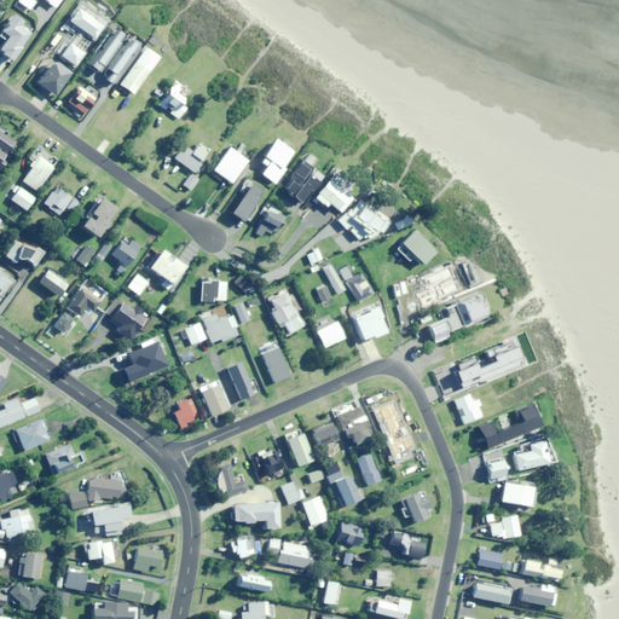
[(44,0),(55,9),(61,0),(18,0),(18,1),(30,10),(38,0),(44,0)]
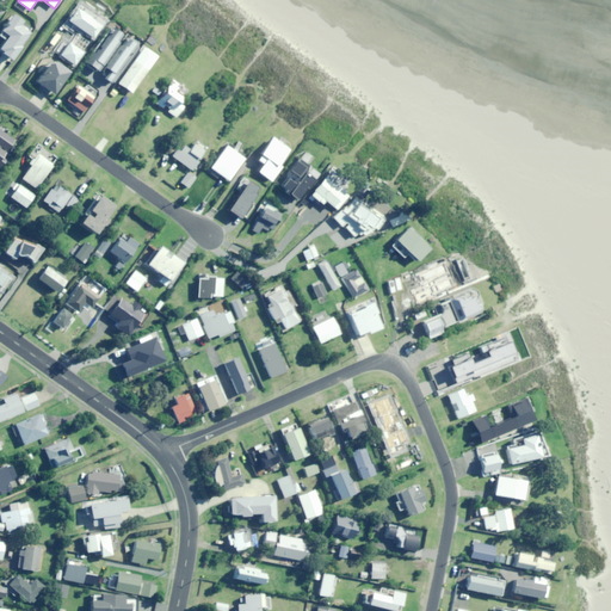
[(93,38),(105,20),(81,2),(65,26),(73,32),(78,26),(93,38)]
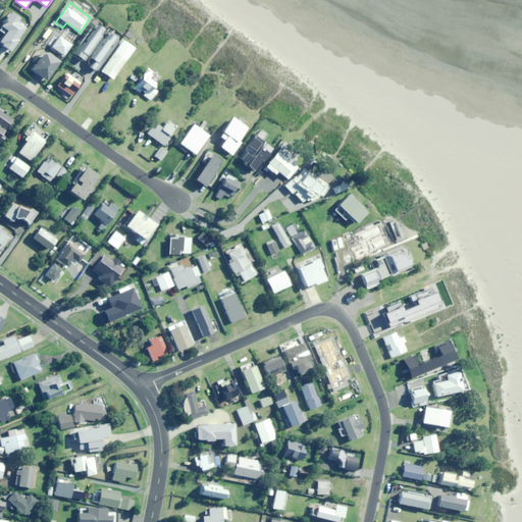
[(16,17),(13,20),(8,17),(2,24),(11,31),(2,43),(12,49),(27,30),(20,27),(23,22),(16,17)]
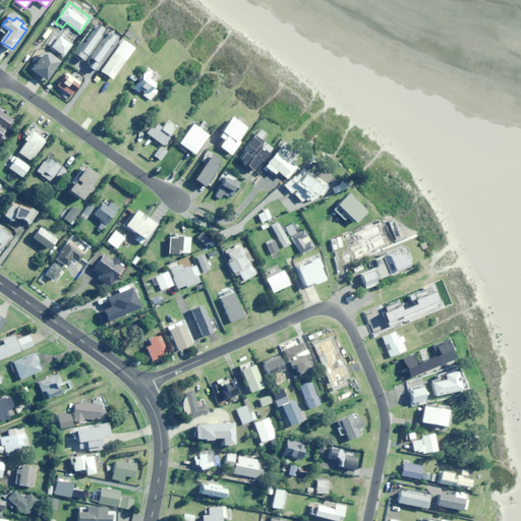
[(83,62),(109,26),(101,21),(95,31),(92,29),(81,44),(80,44),(72,55),(83,62)]
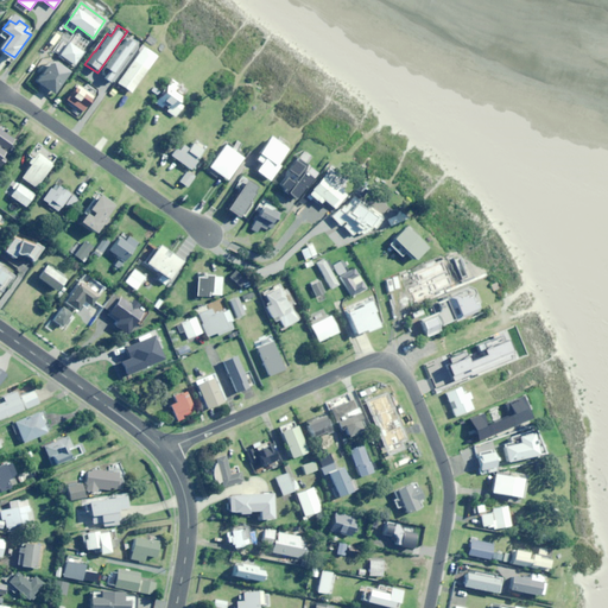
[(131,39),(133,36),(130,32),(106,65),(111,69),(105,77),(113,83),(139,46),(131,39)]
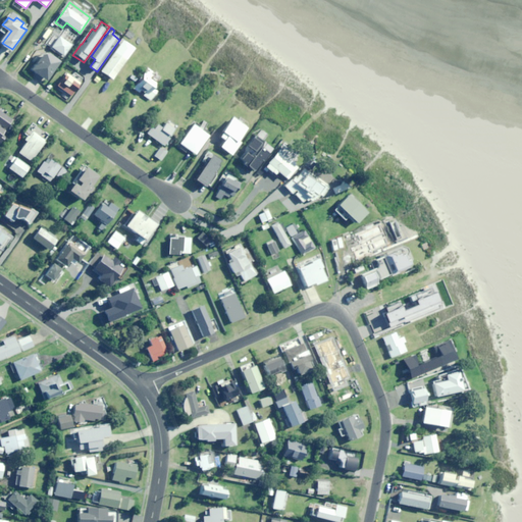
[(63,55),(70,45),(58,36),(51,47),(63,55)]
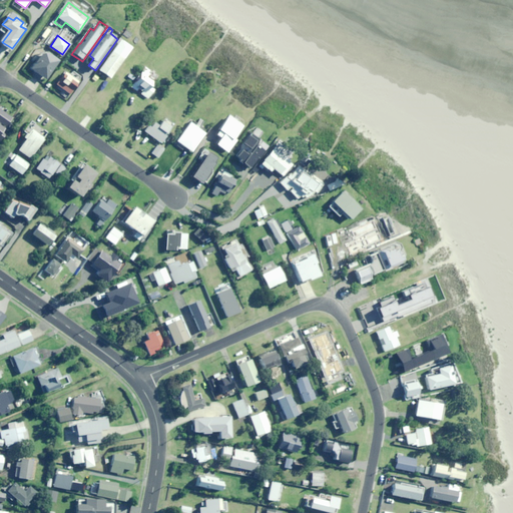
[(111,78),(133,47),(121,39),(99,70),(111,78)]
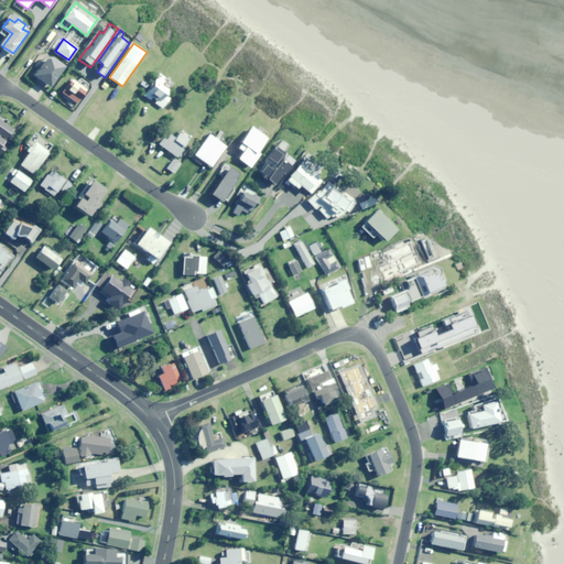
[(50,87),(64,67),(49,56),(34,76),(50,87)]
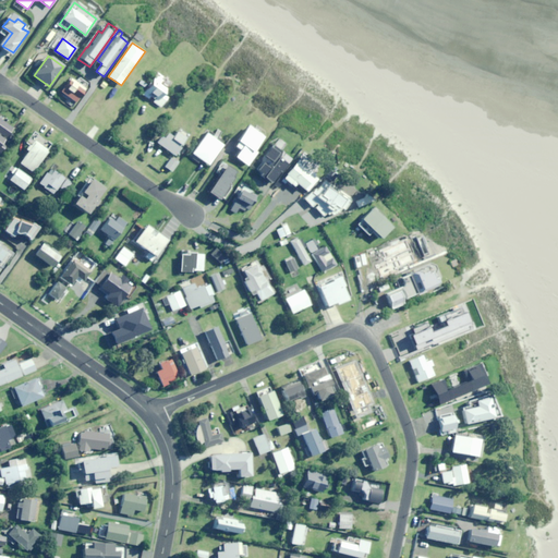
[(75,102),(89,82),(72,70),(62,84),(64,85),(60,92),(75,102)]
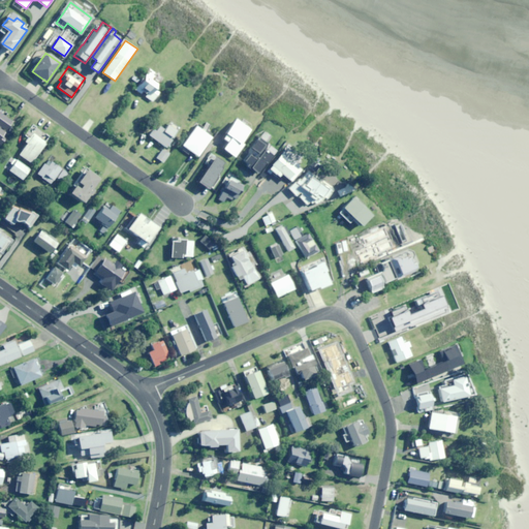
[(152,80),(154,75),(148,71),(135,90),(141,94),(143,91),(147,94),(146,96),(153,101),(159,92),(155,90),(158,84),(152,80)]
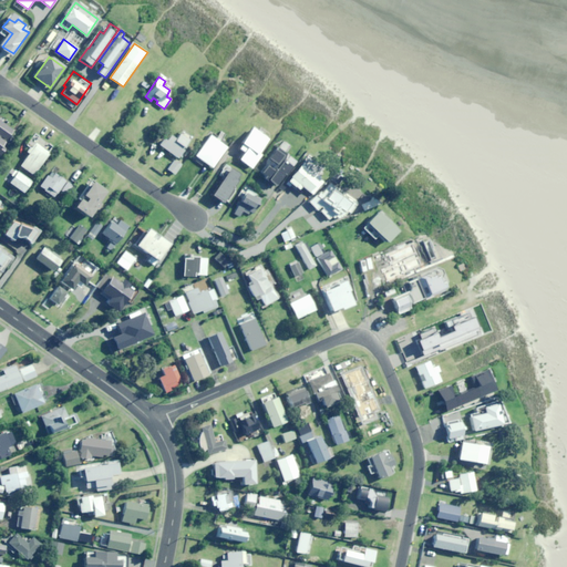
[(1,146),(13,130),(0,119),(0,154),(4,148),(1,146)]
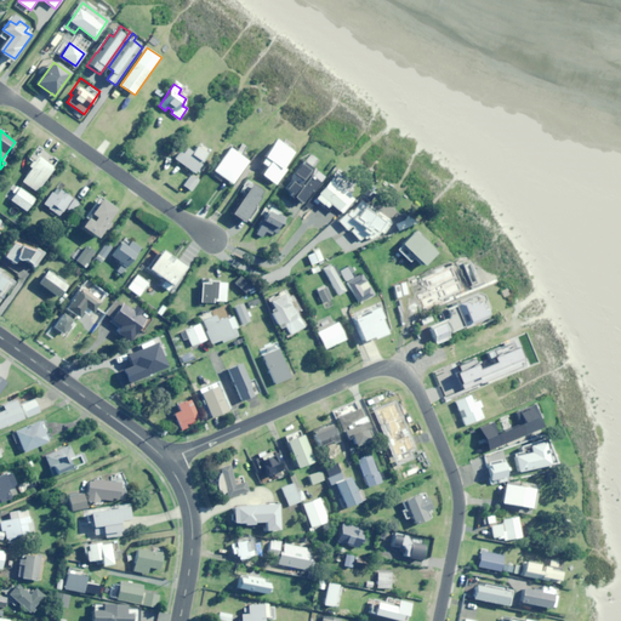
[(136,149),(142,140),(137,137),(131,147),(136,149)]
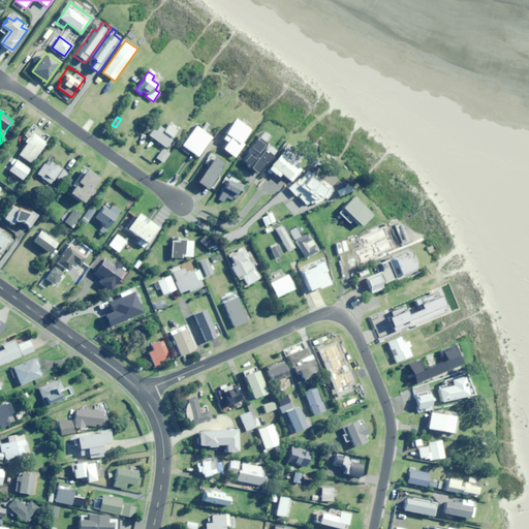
[(242,143),(251,130),(236,120),(223,138),(227,142),(223,149),(236,157),(244,145),(242,143)]
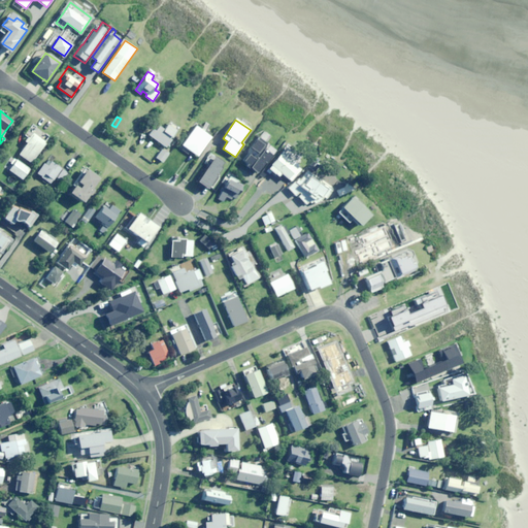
[(169,139),(178,127),(170,122),(163,130),(158,126),(154,132),(151,130),(147,135),(165,147),(170,140),(169,139)]
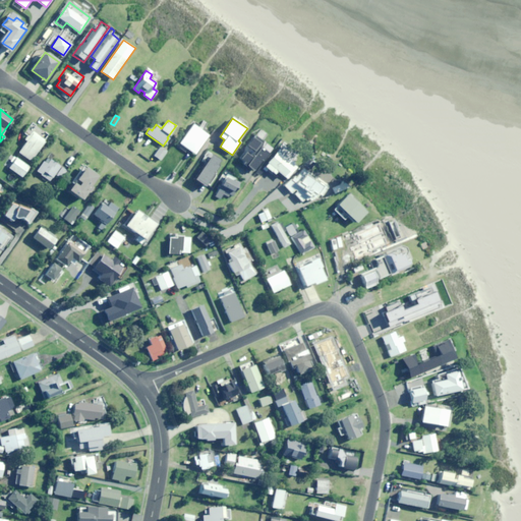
[(195,155),(209,135),(192,124),(179,143),(195,155)]
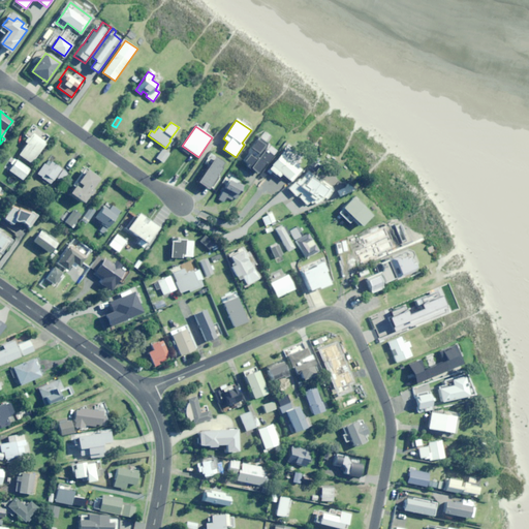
[(30,163),(45,143),(32,133),(25,142),(27,144),(19,154),(30,163)]
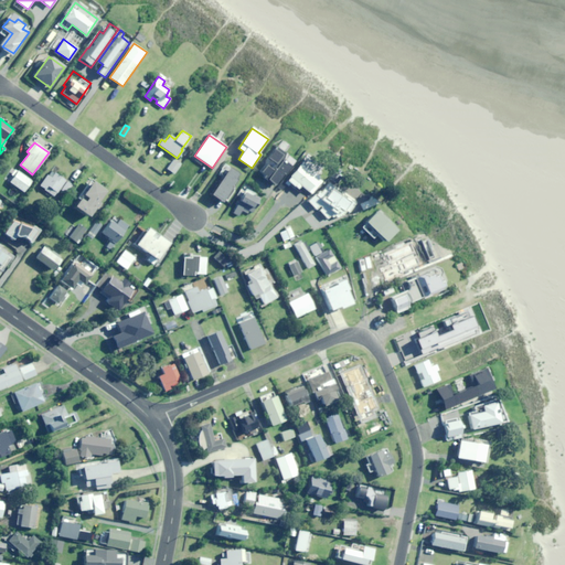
[(283,159),(286,155),(277,148),(266,161),(268,163),(260,172),(276,185),(291,167),(283,159)]
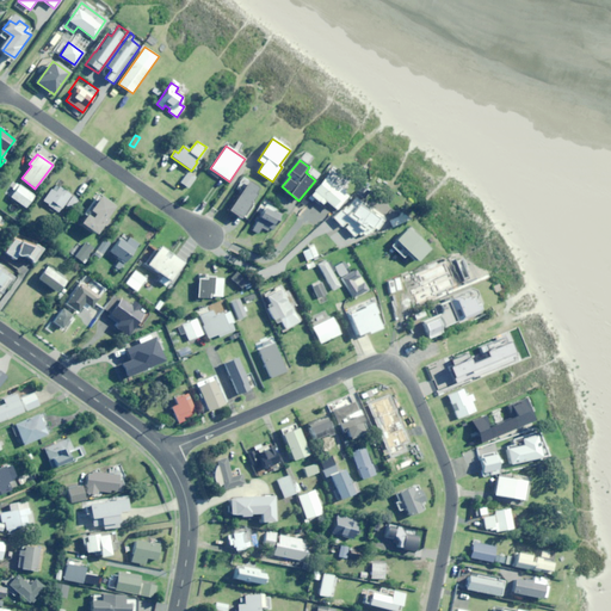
[(189,187),(195,178),(187,172),(180,183),(189,187)]
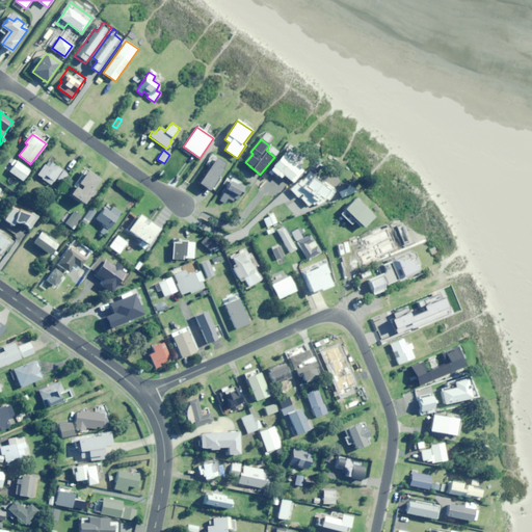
[(290,181),(300,166),(284,154),(270,170),(280,179),(283,175),(290,181)]
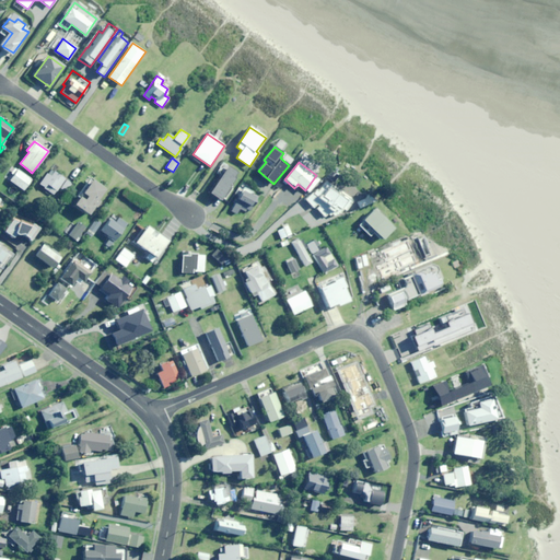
[(231,185),(237,173),(226,166),(209,193),(220,200),(221,198),(224,200),(233,187),(231,185)]
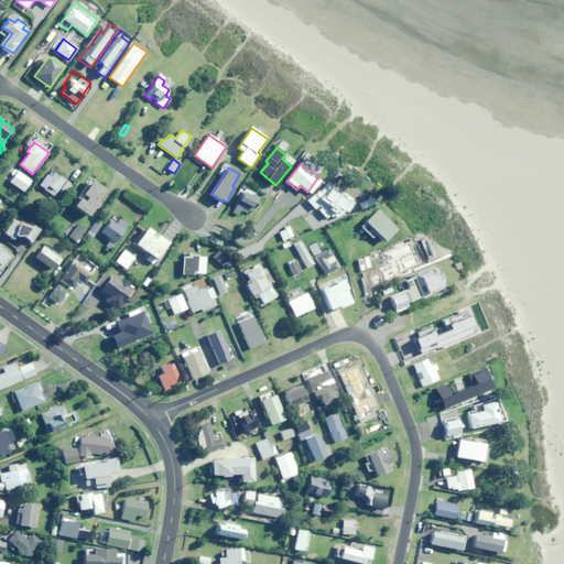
[(23,192),(31,181),(14,170),(11,174),(13,175),(9,181),(23,192)]
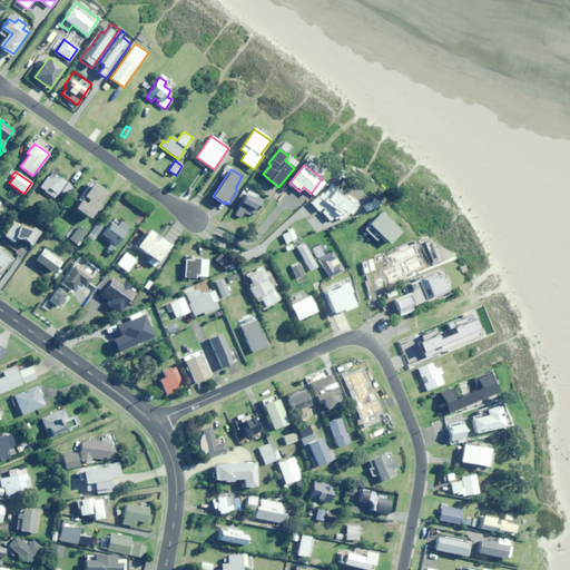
[(66,195),(72,186),(55,174),(51,179),(48,176),(40,187),(55,198),(60,190),(66,195)]
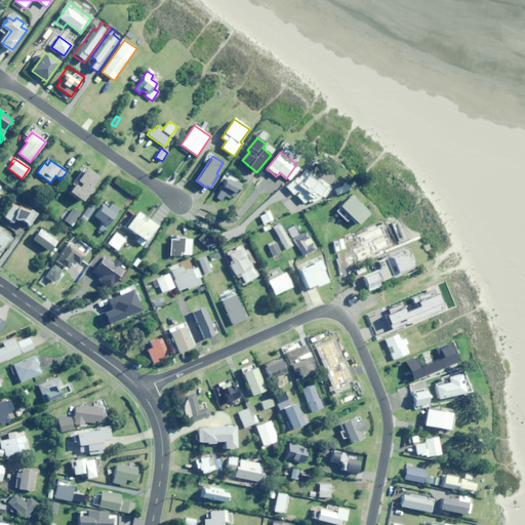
[(89,188),(96,177),(83,167),(67,191),(81,201),(86,193),(88,194),(91,189),(89,188)]
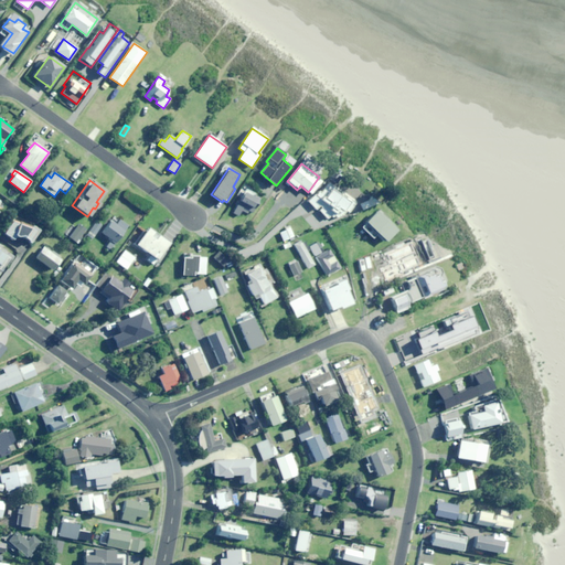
[(349,213),(356,201),(329,181),(308,201),(327,219),(331,216),(331,219),(334,216),(336,219),(347,212),(349,213)]
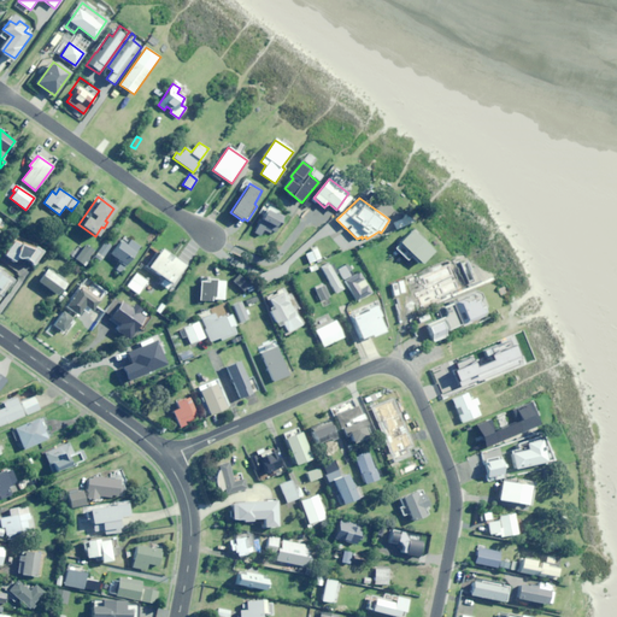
[(276,233),(285,216),(269,207),(254,233),(260,236),(264,230),(270,233),(272,230),(276,233)]
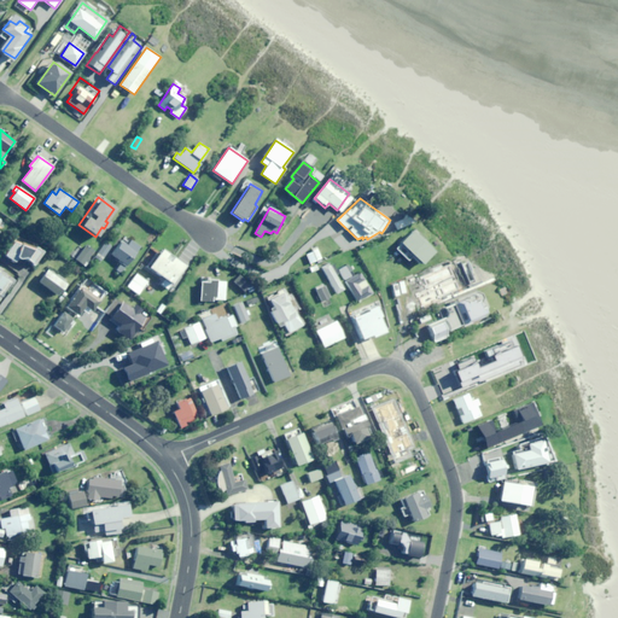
[(421,264),(433,252),(412,231),(395,249),(408,261),(413,256),(421,264)]
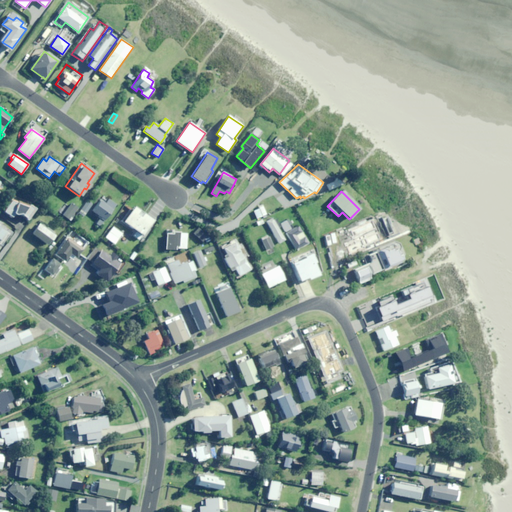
[(27,219),(35,207),(17,196),(14,201),(10,199),(2,211),(12,217),(13,214),(19,214),(27,219)]
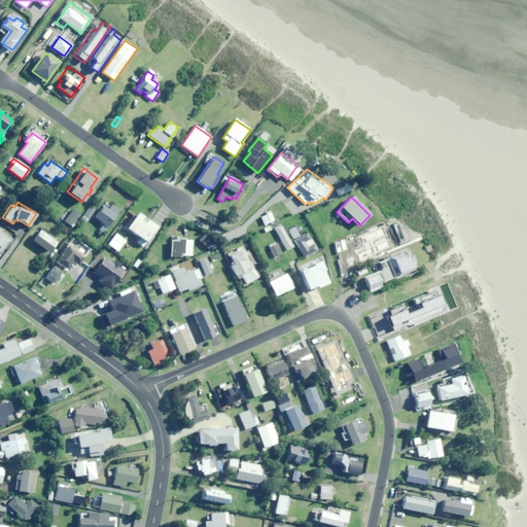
[(102,235),(119,211),(111,205),(108,209),(104,206),(96,217),(103,222),(97,232),(102,235)]
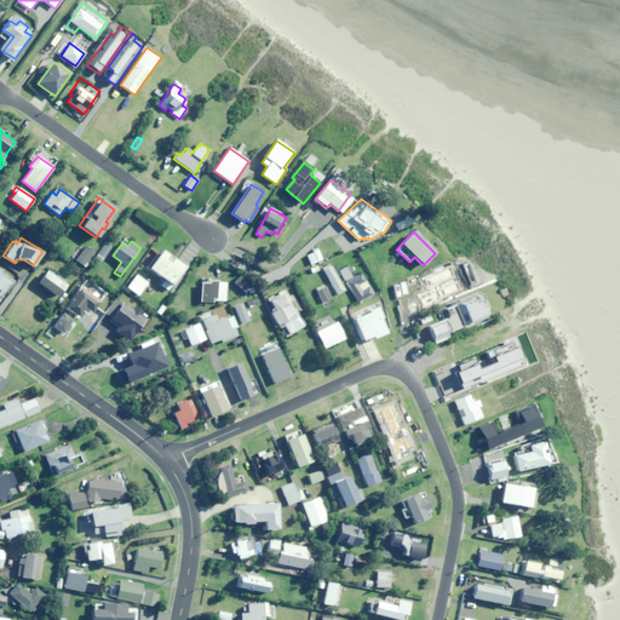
[(104,258),(113,247),(105,242),(98,253),(104,258)]
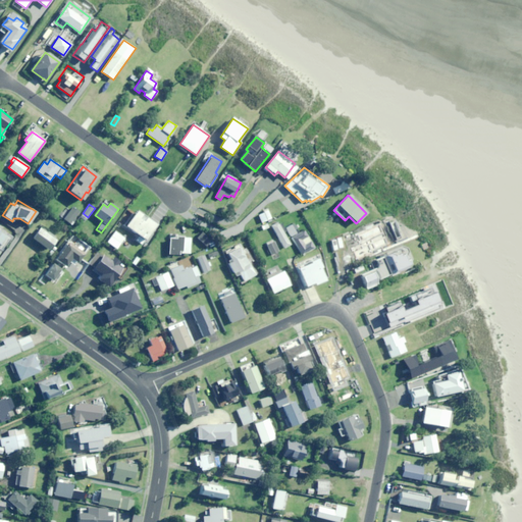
[(70,224),(80,212),(72,207),(69,210),(66,208),(60,216),(70,224)]
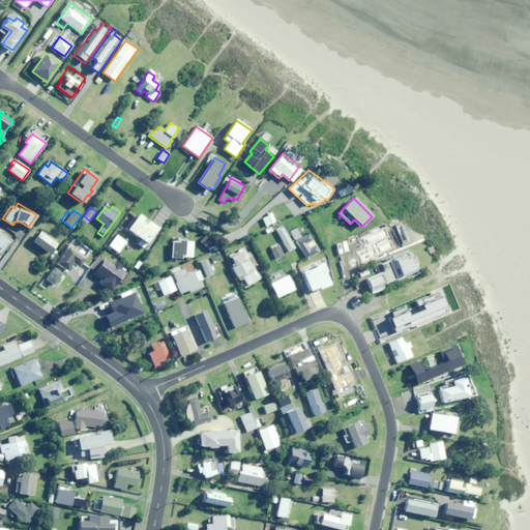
[(144,247),(157,228),(138,214),(127,230),(142,240),(139,244),(144,247)]
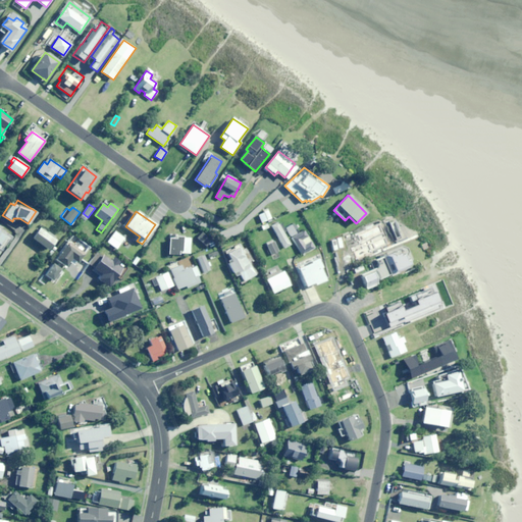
[(262,224),(272,220),(270,215),(260,220),(262,224)]
